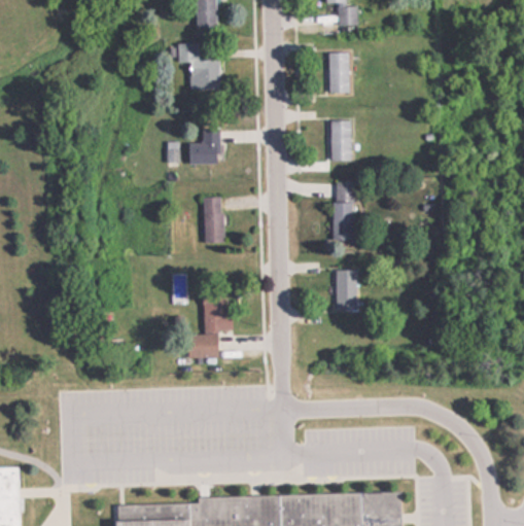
[(197,0),(198,30),(217,30),(216,0),(197,0)]
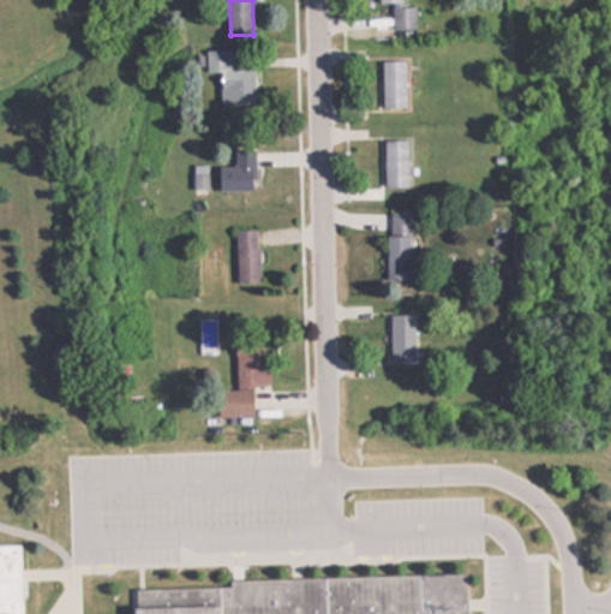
[(395,29),(418,29),(418,6),(395,6),(395,29)]
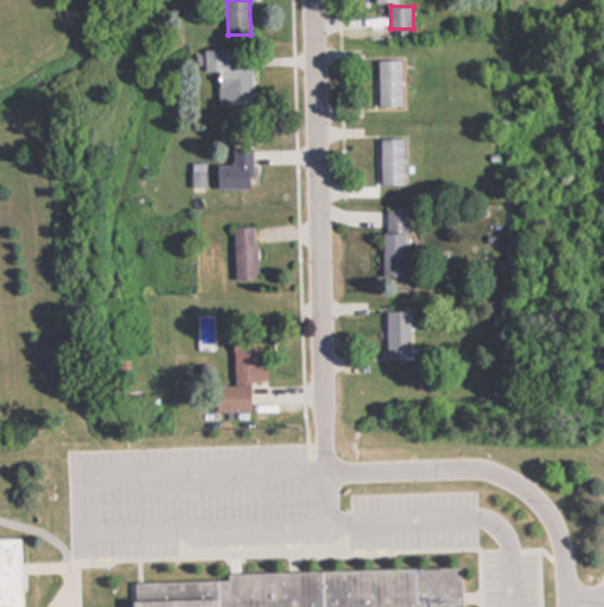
[(254,68),(229,68),(229,49),(205,49),(205,71),(220,71),(220,102),(254,102),(254,68)]
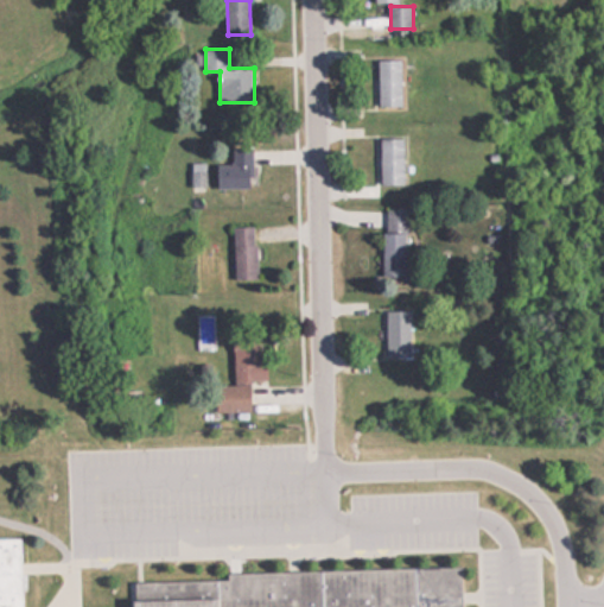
[(401,59),(379,59),(379,106),(401,106),(401,59)]
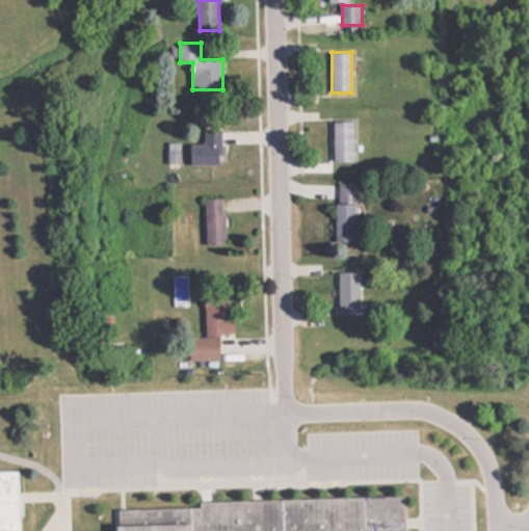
[(354,161),(354,121),(334,121),(334,161),(354,161)]
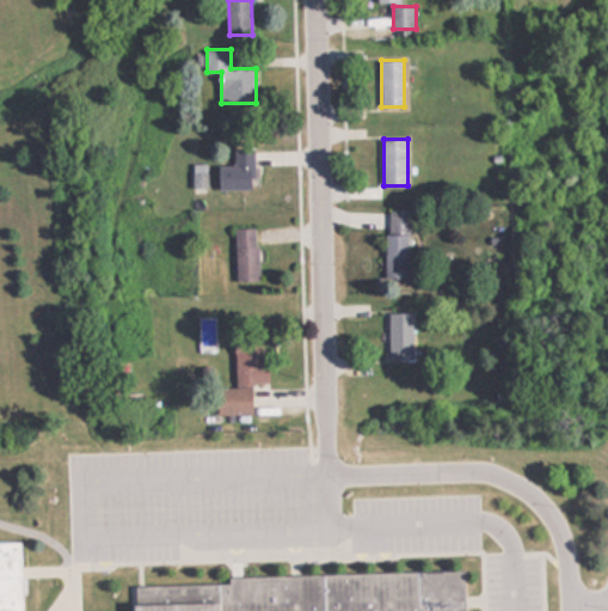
[(255,189),(255,150),(235,150),(235,165),(219,165),(219,189),(255,189)]
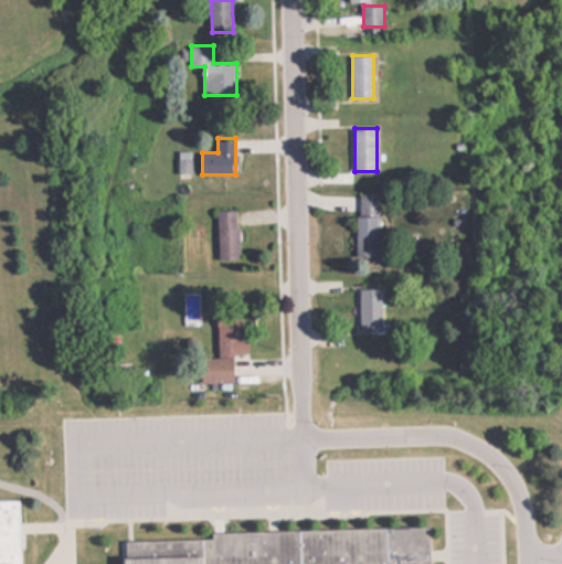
[(380,256),(381,193),(359,193),(358,256),(380,256)]
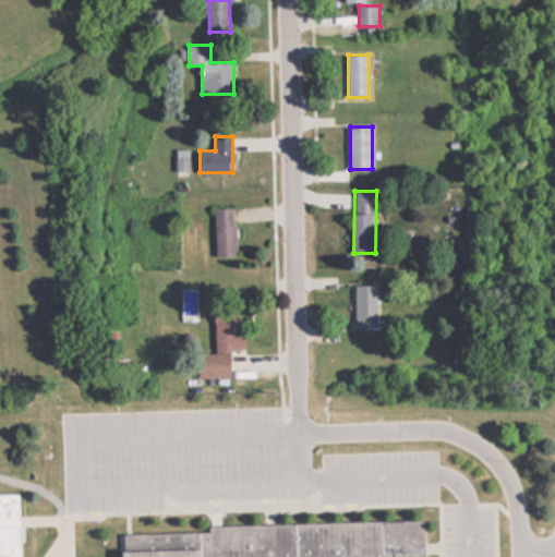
[(237,208),(216,208),(216,256),(237,256),(237,208)]
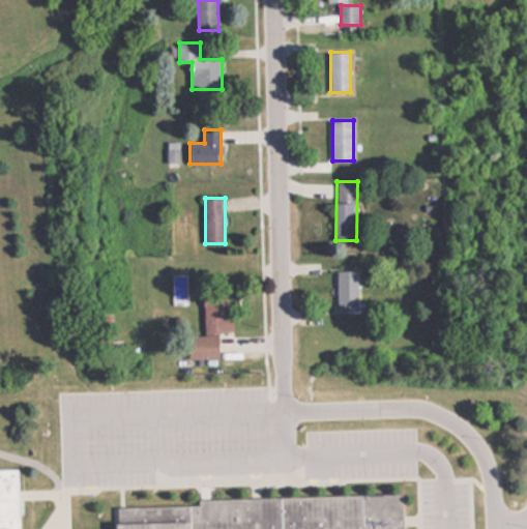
[(338,312),(358,312),(358,269),(338,269),(338,312)]
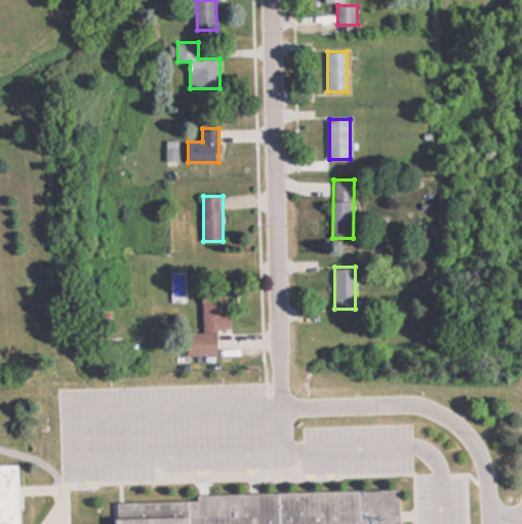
[(203,332),(187,332),(187,355),(217,355),(217,328),(231,328),(231,312),(223,312),(223,287),(203,287),(203,332)]
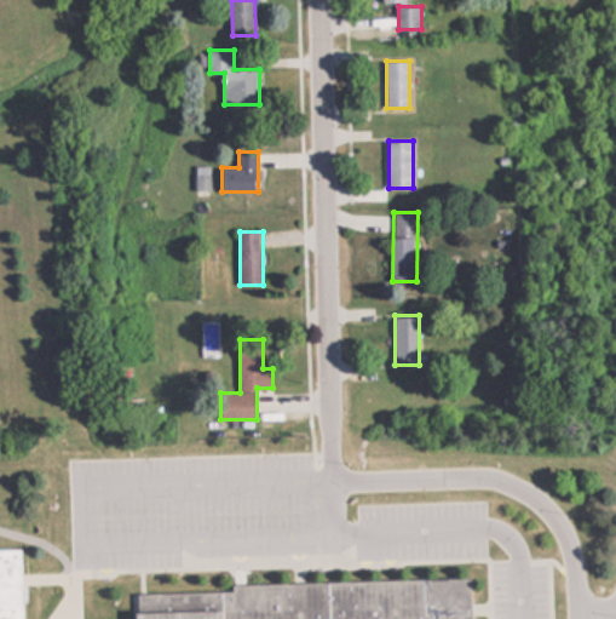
[(471,618),(471,580),(133,589),(133,618),(24,618),(23,550),(0,550),(0,618),(471,618)]
